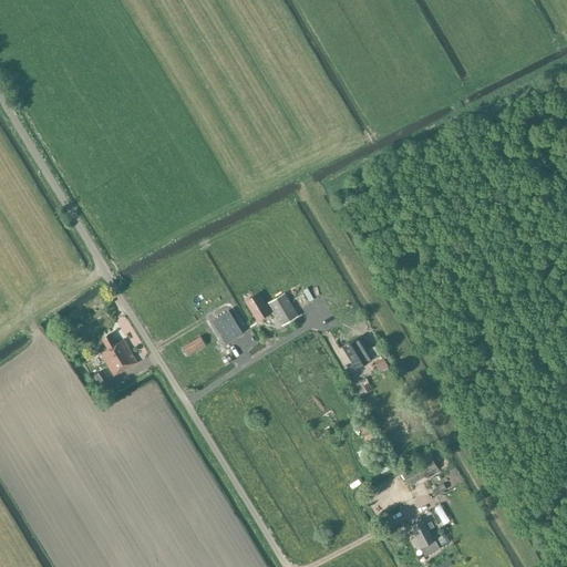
[(246,300),(258,320),(270,312),(258,294),(246,300)]
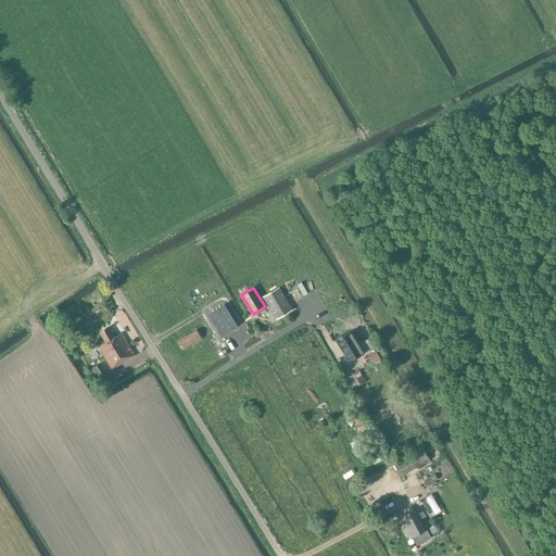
[(263,297),(276,319),(291,311),(278,288),(263,297)]
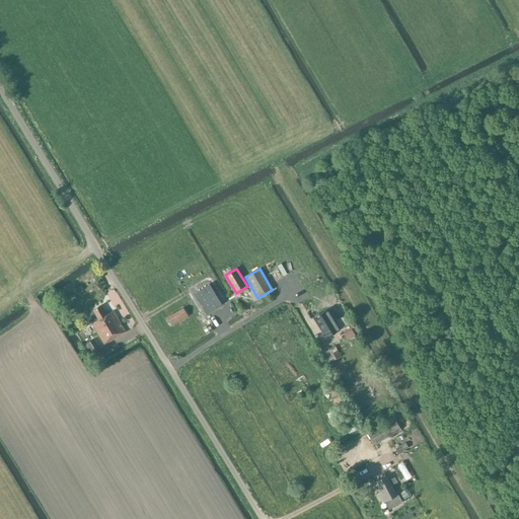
[(328,288),(334,298),(340,296),(336,285),(328,288)]
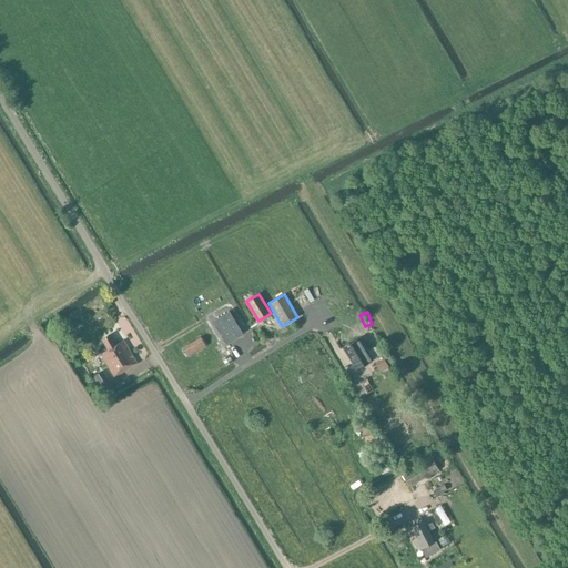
[(176,337),(188,356),(205,346),(201,337),(198,340),(191,328),(176,337)]
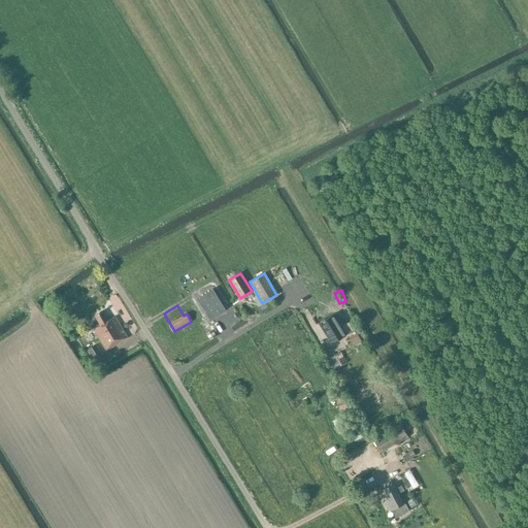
[(94,324),(91,325),(106,351),(127,338),(114,317),(108,320),(103,310),(95,316),(98,321),(96,322),(95,321),(93,323),(94,324)]
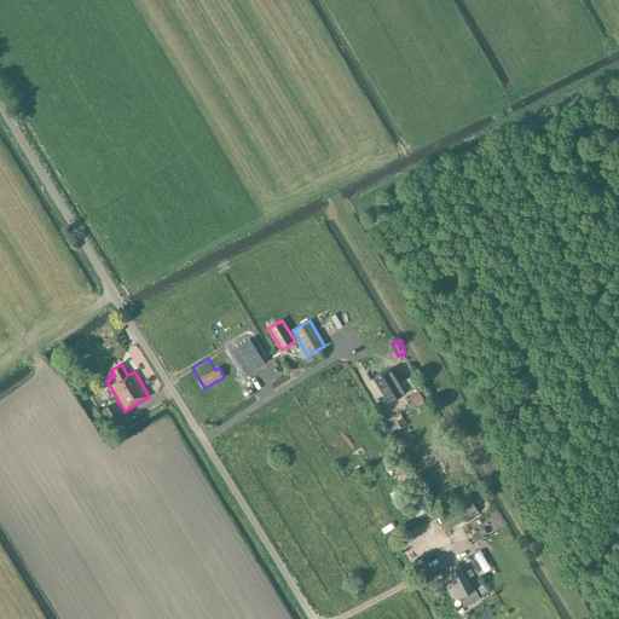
[(374,380),(388,403),(414,387),(409,379),(399,383),(391,369),(374,380)]
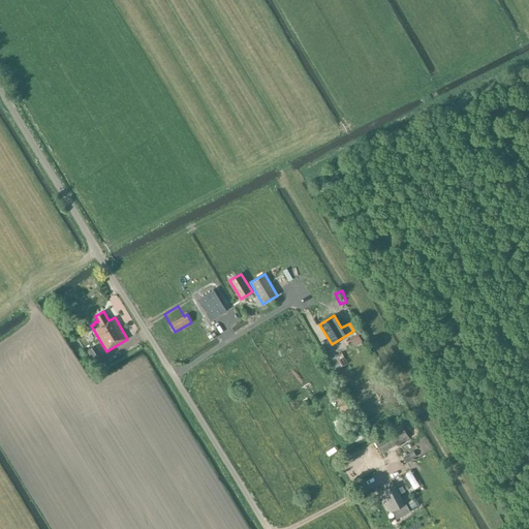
[(354,347),(365,341),(360,333),(349,339),(354,347)]
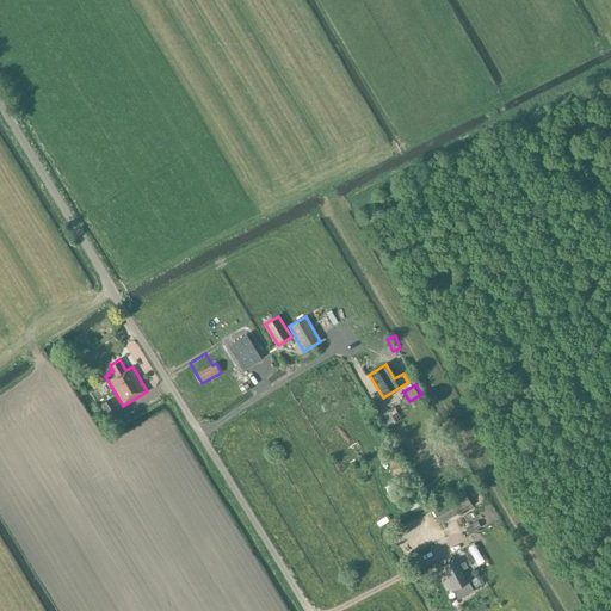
[(402,421),(395,408),(392,411),(386,400),(374,407),(386,430),(387,430),(395,444),(405,438),(396,424),(402,421)]
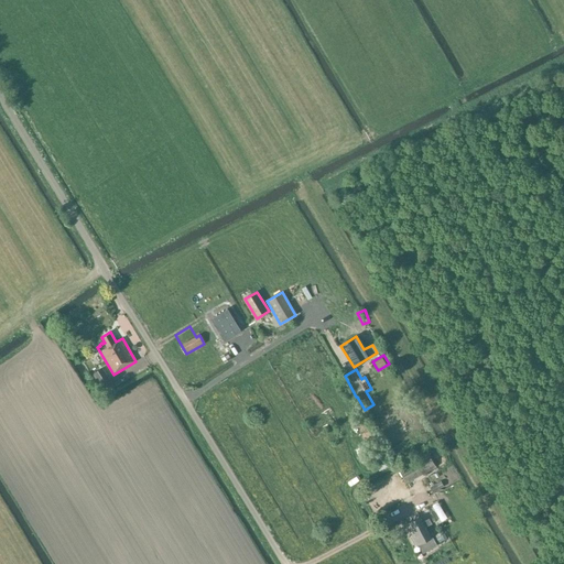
[(99,370),(94,373),(104,390),(112,386),(109,379),(107,381),(99,370)]
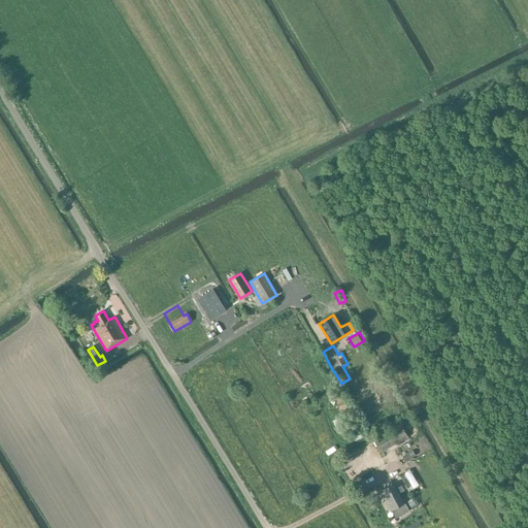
[(407,437),(401,426),(373,441),(380,453),(407,437)]
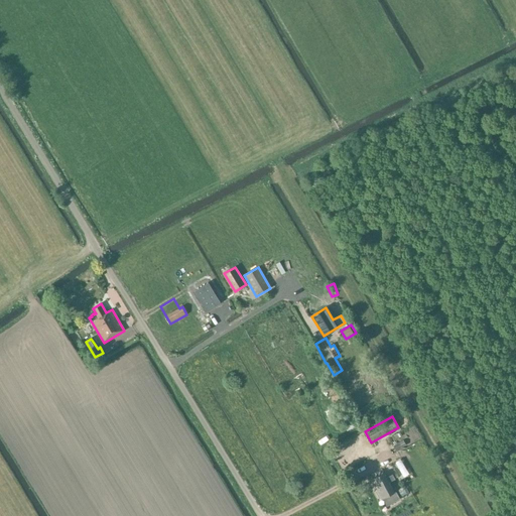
[(374,488),(380,499),(394,493),(388,483),(394,480),(392,476),(386,479),(384,474),(375,479),(378,486),(374,488)]
